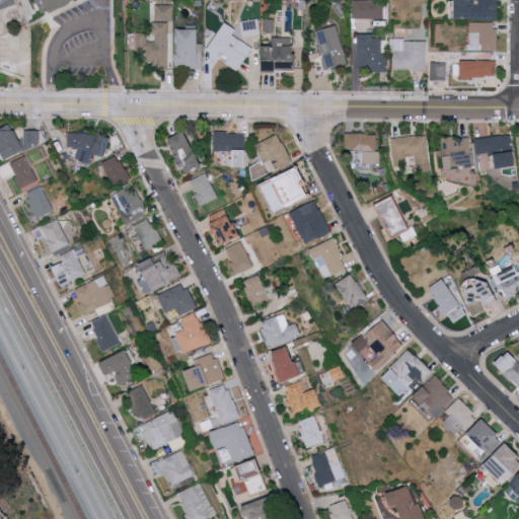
[(0,0),(15,0),(18,6),(0,12),(0,0)]
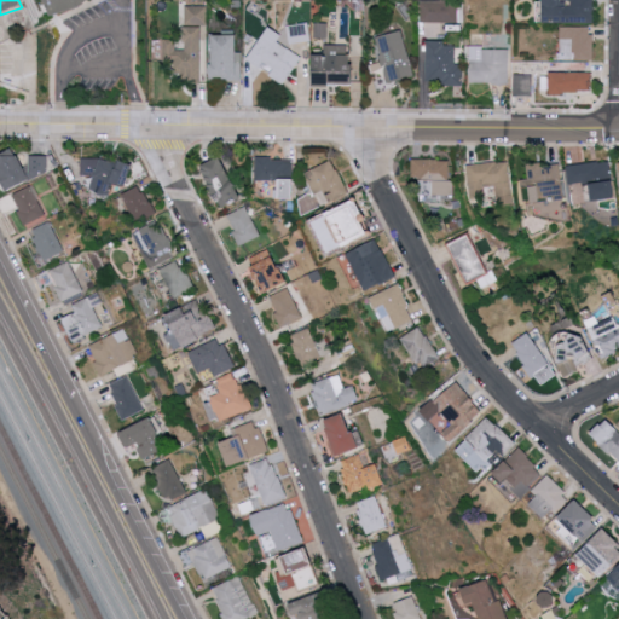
[(91,0),(53,17),(45,0),(91,0)]
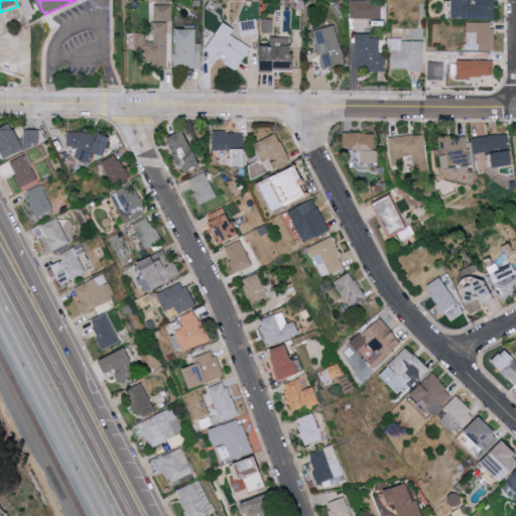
[(351,18),(381,18),(381,0),(350,1),(351,18)]
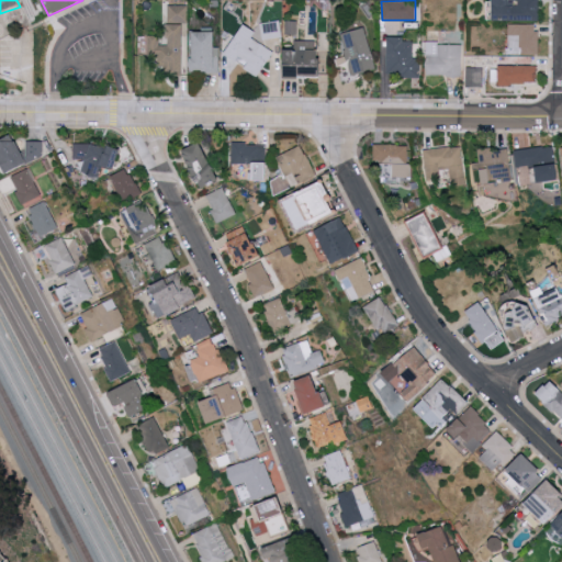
[(494,0),(494,20),(538,21),(538,0),(494,0)]
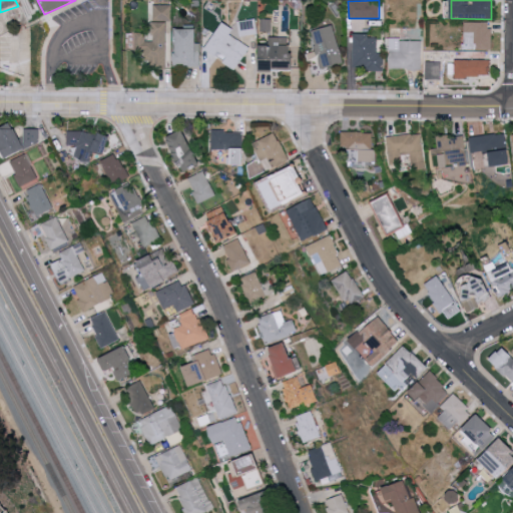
[(153,21),(170,21),(171,4),(153,4),(153,21)]
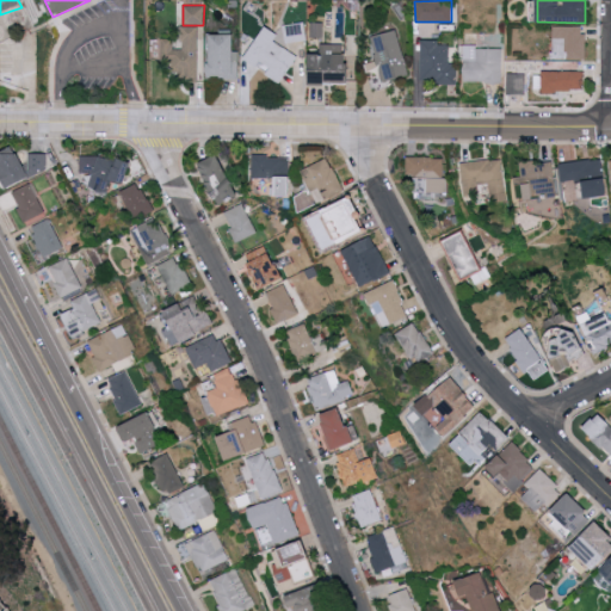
[(307,51),(304,23),(284,23),(287,53),(307,51)]
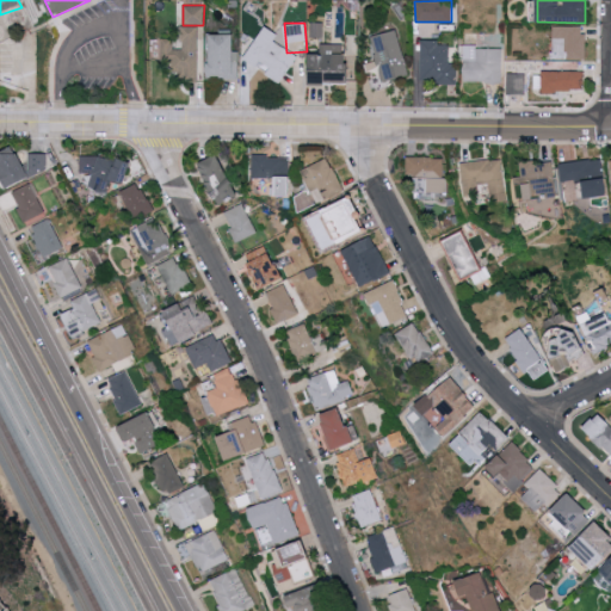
[(173,48),(173,38),(162,38),(162,62),(172,62),(172,79),(197,79),(197,25),(181,25),(181,48),(173,48)]
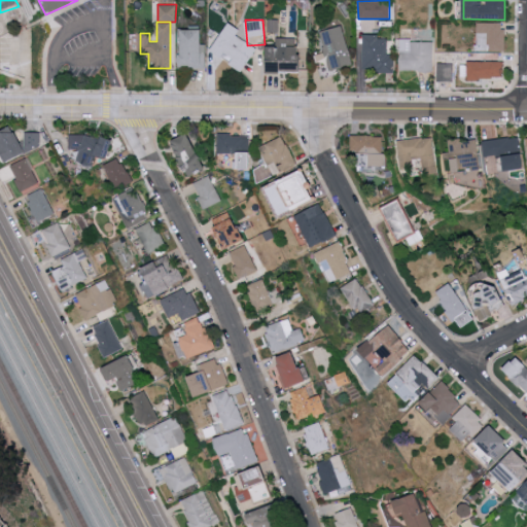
[(211,50),(243,71),(257,48),(237,35),(241,29),(230,22),(211,50)]
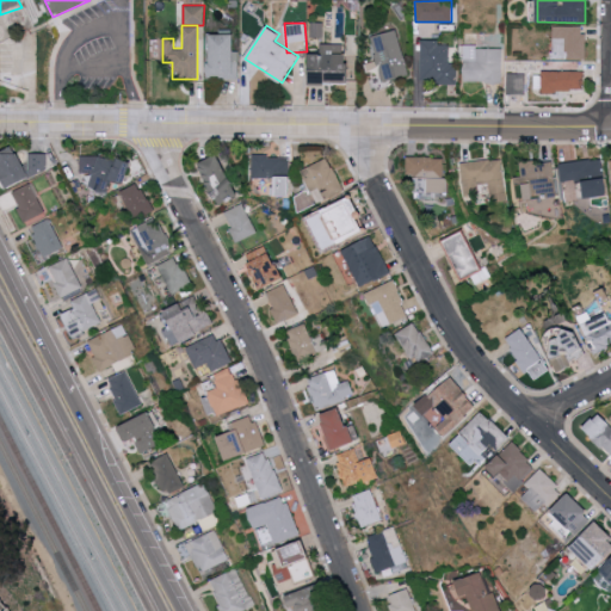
[(585,25),(553,26),(554,59),(586,59),(585,25)]
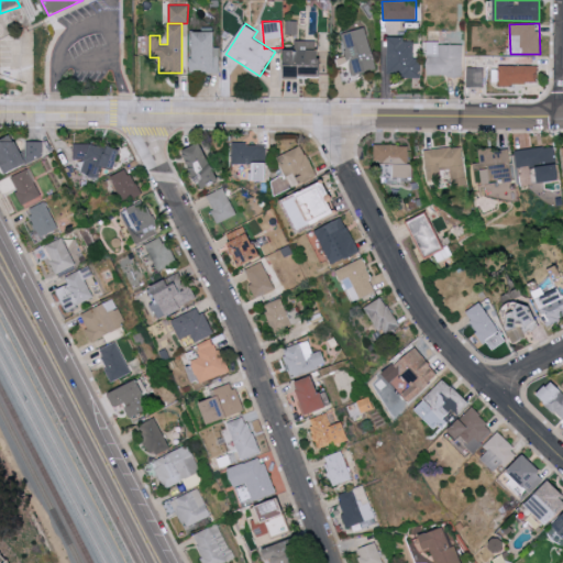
[(375,69),(366,28),(341,33),(345,56),(337,58),(338,64),(349,62),(352,75),(375,69)]
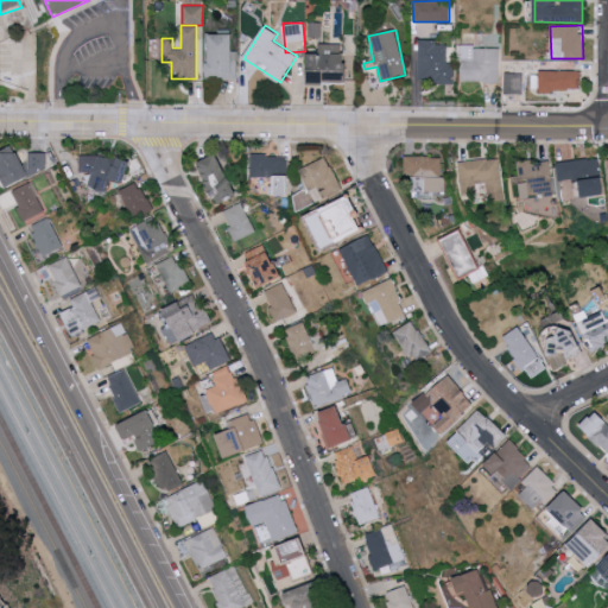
[(235,33),(208,33),(208,76),(235,77),(235,33)]
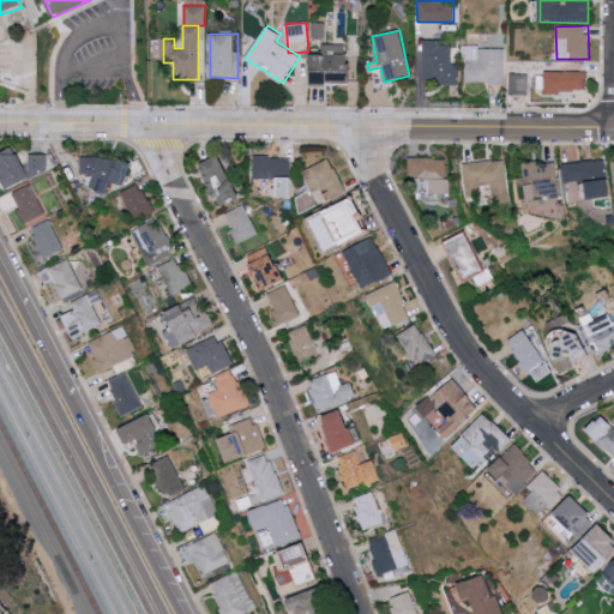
[(458,85),(458,64),(451,64),(452,44),(441,43),(441,40),(423,40),(423,77),(439,78),(439,84),(458,85)]
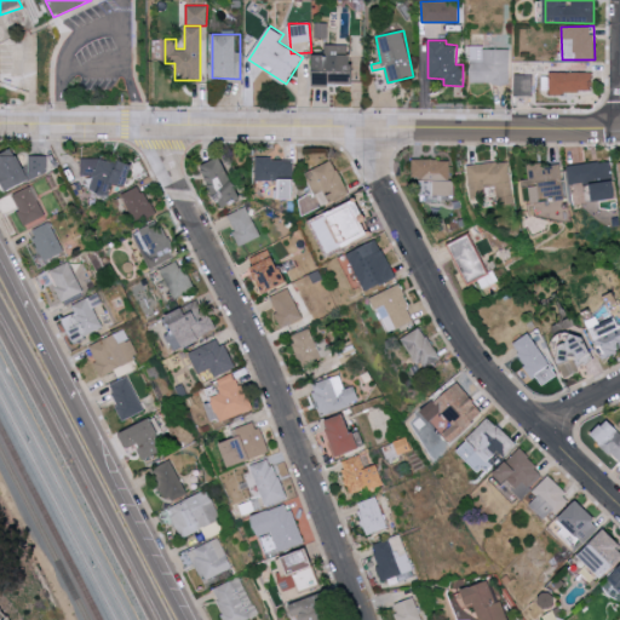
[(352,44),(326,45),(326,53),(316,53),(316,85),(352,85),(352,44)]
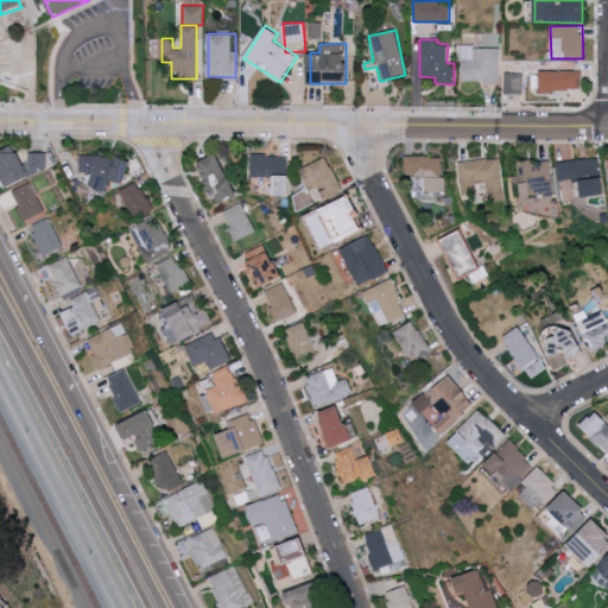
[(461,81),(500,82),(500,46),(461,46),(461,81)]
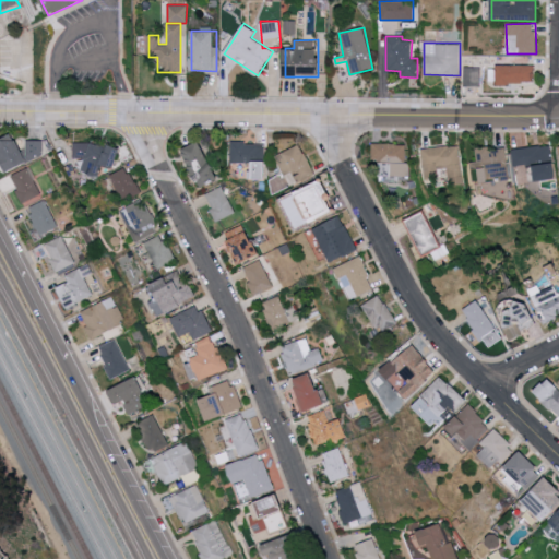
[(535,64),(497,63),(496,83),(534,83),(535,64)]
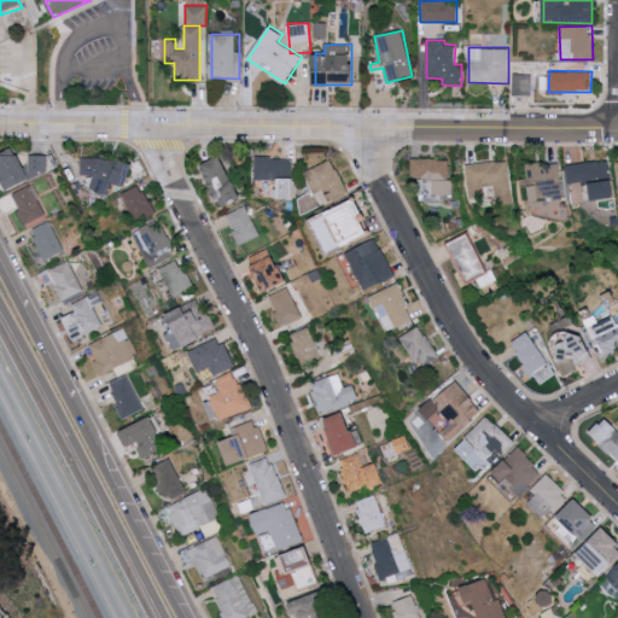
[(530,74),(513,74),(513,94),(530,94),(530,74)]
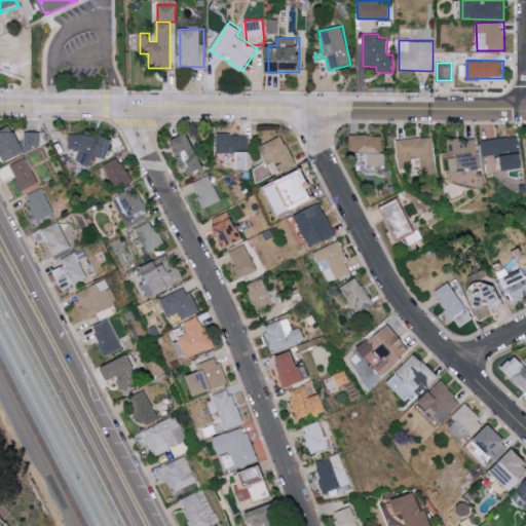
[(37,129),(21,137),(16,124),(0,129),(0,143),(6,159),(43,146),(37,129)]
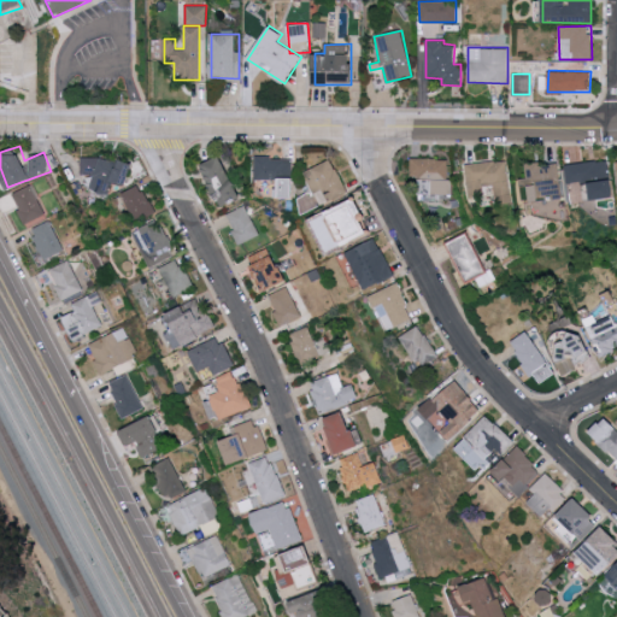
[(201,163),(218,205),(239,197),(222,156),(201,163)]
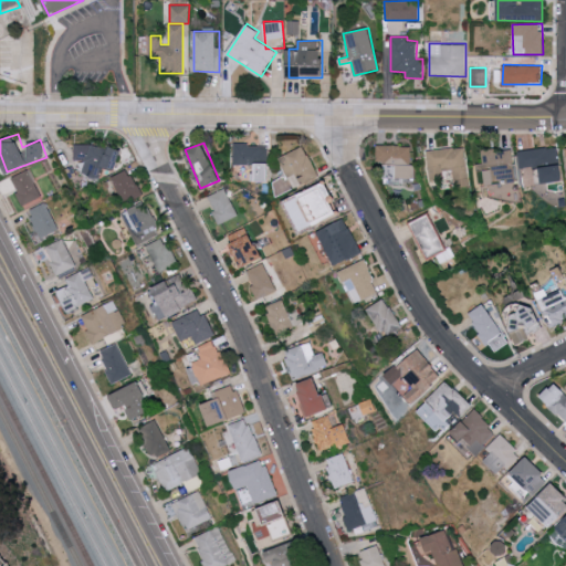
[(269,145),(234,144),(234,164),(254,165),(254,180),(268,181),(269,145)]
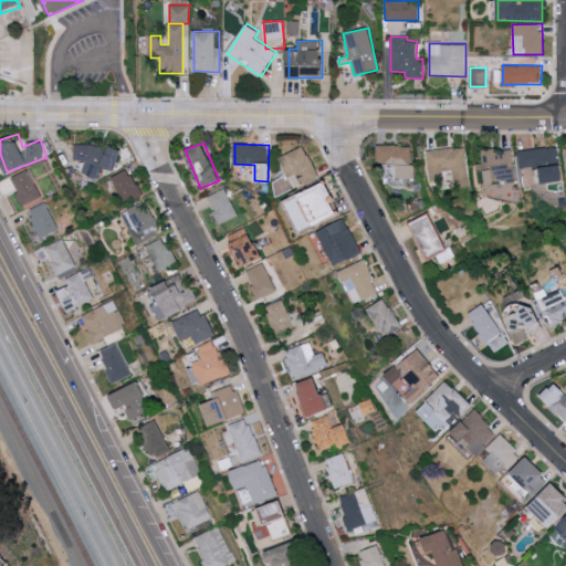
[(74,160),(85,160),(84,176),(102,176),(102,166),(118,166),(118,146),(75,145),(74,160)]
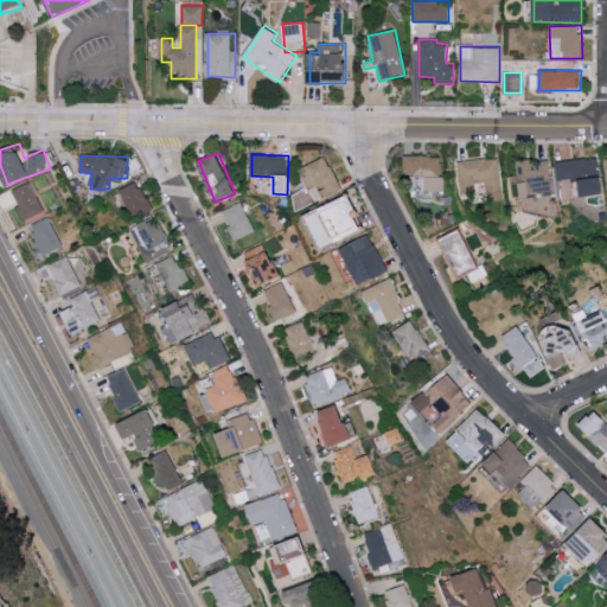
[(318,186),(324,198),(343,189),(327,157),(300,168),(311,190),(318,186)]
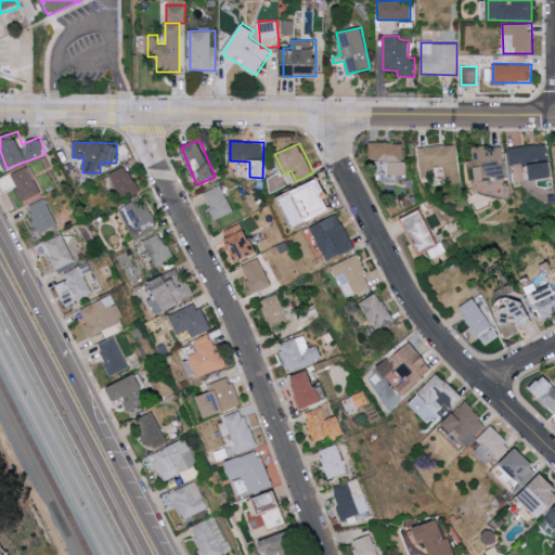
[(401,167),(401,147),(369,147),(369,167),(401,167)]
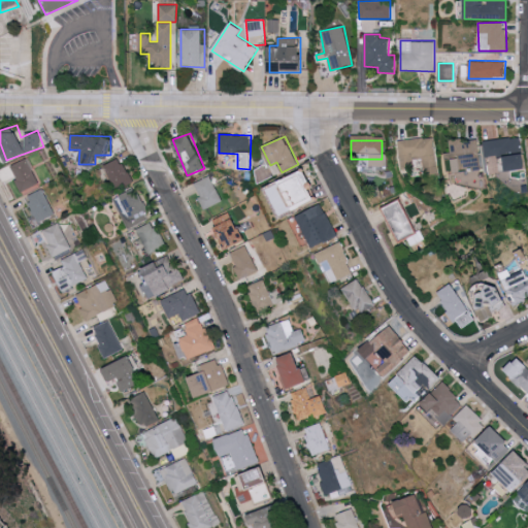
[(438,179),(432,140),(396,146),(401,173),(413,170),(410,162),(423,160),(426,180),(438,179)]
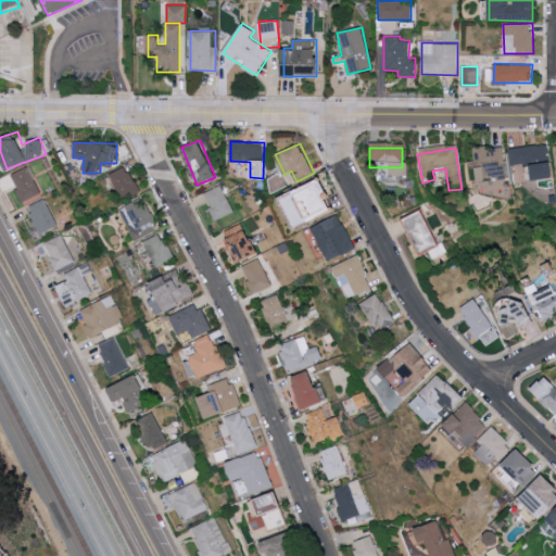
[(546,148),(508,154),(515,186),(541,181),(539,169),(551,167),(546,148)]
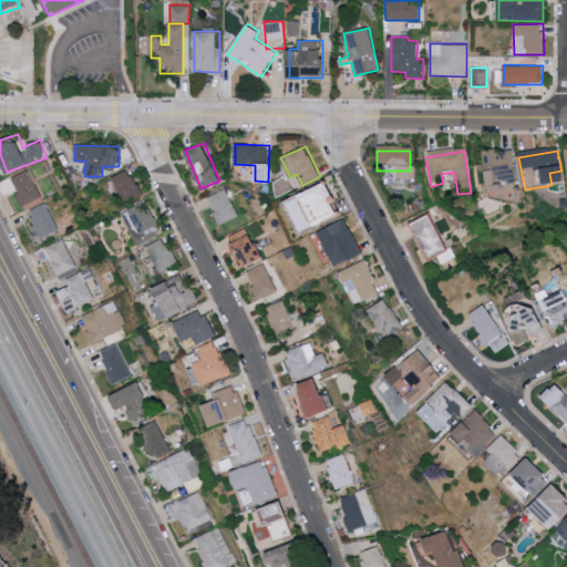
[(517,186),(512,153),(495,156),(495,152),(482,154),(484,167),(476,167),(477,175),(493,173),(493,193),(517,186)]
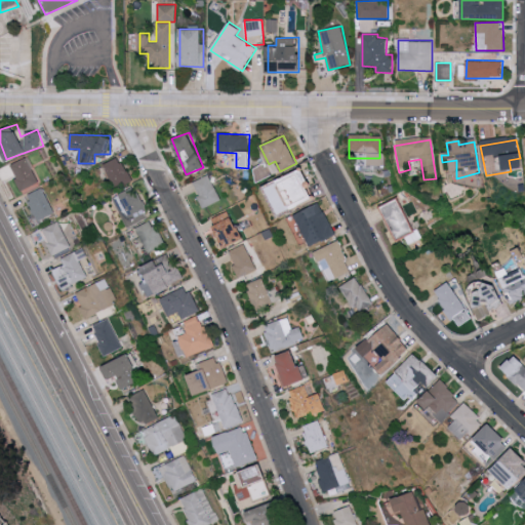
[(21,190),(39,183),(29,157),(10,164),(21,190)]
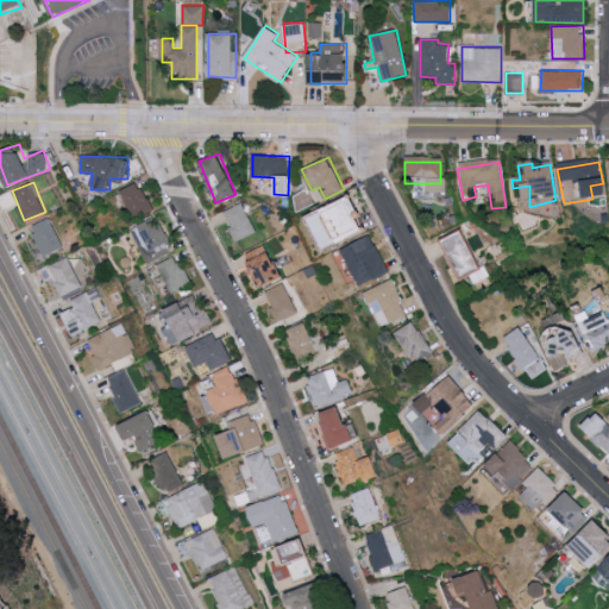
[(133,217),(151,211),(140,182),(123,189),(133,217)]
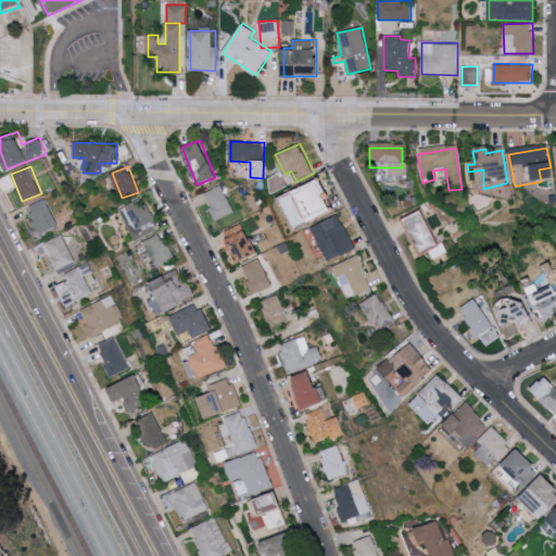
[(295,227),(332,211),(325,192),(329,191),(324,178),(282,196),(295,227)]
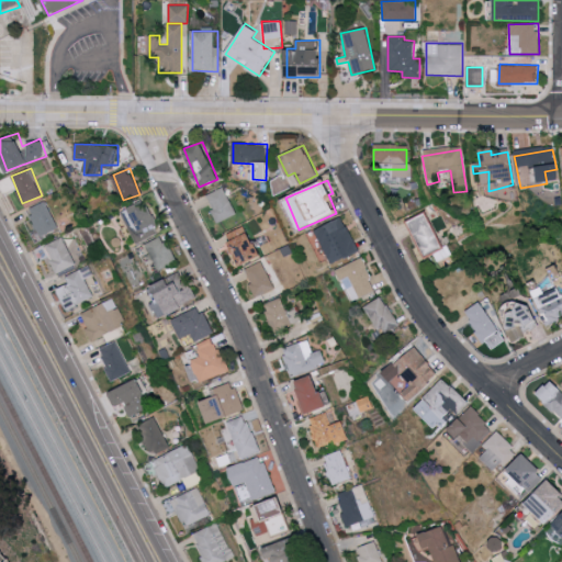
[(236,214),(222,187),(206,194),(214,210),(211,211),(217,223),(236,214)]
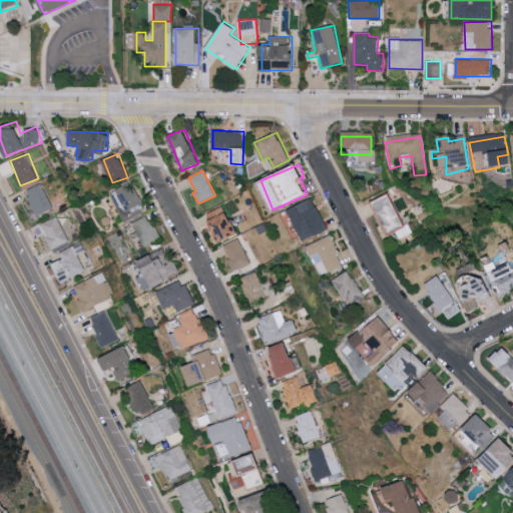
[(54,208),(42,182),(25,190),(37,216),(54,208)]
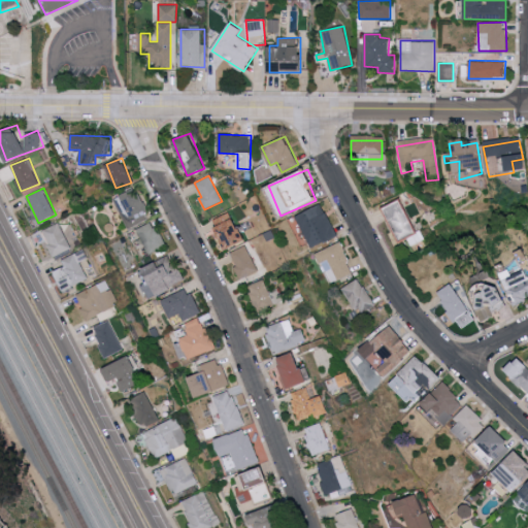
[(137,188),(114,198),(129,229),(152,218),(137,188)]
